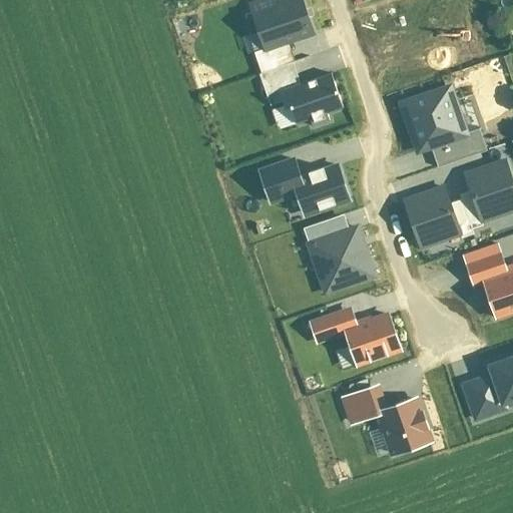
[(317,34),(305,0),(277,0),(250,9),(266,52),(317,34)]
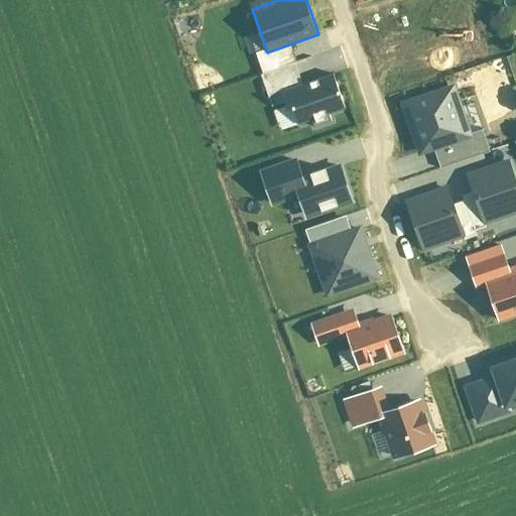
[(349,105),(338,71),(288,88),(299,122),(349,105)]
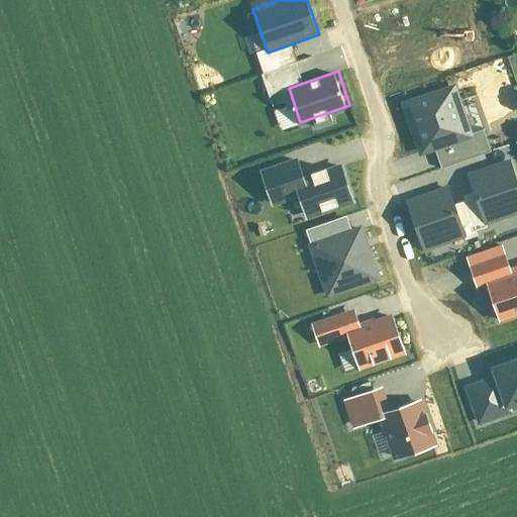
[(456,81),(401,100),(420,156),(437,150),(442,167),(492,149),(485,127),(474,131),(456,81)]
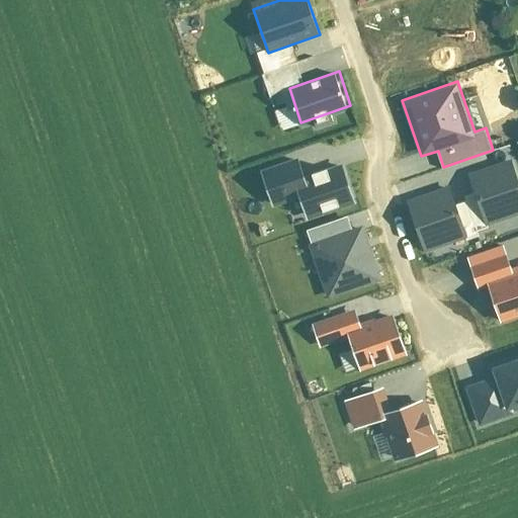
[(305,174),(298,156),(263,168),(275,204),(298,196),(307,221),(358,203),(344,161),(305,174)]
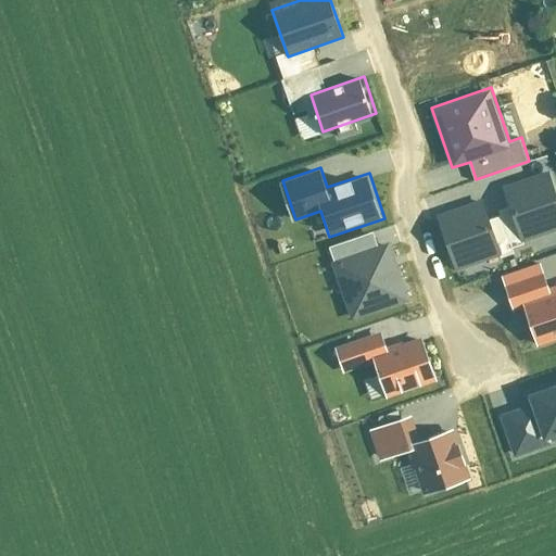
[(555,185),(551,169),(504,185),(523,241),(555,229),(555,185)]
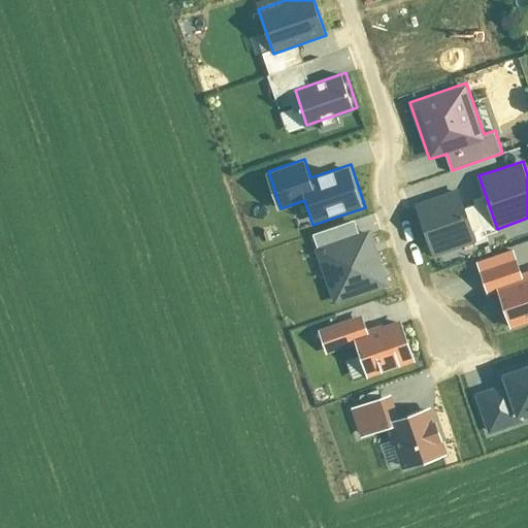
[(479,241),(460,188),(415,203),(433,257),(479,241)]
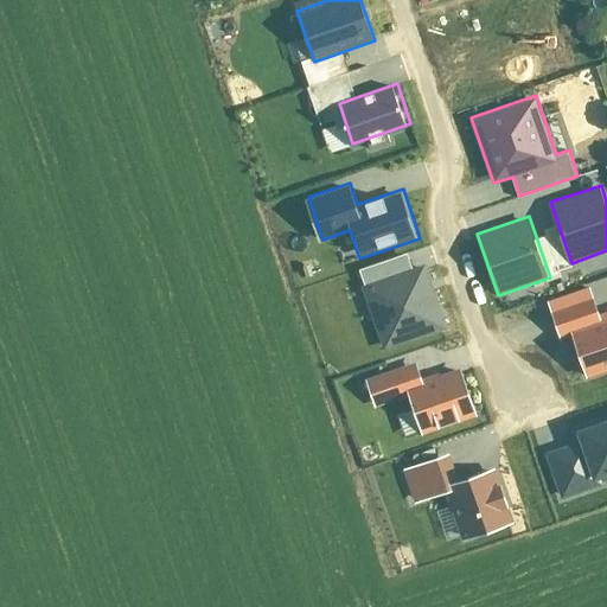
[(443,324),(425,269),(370,288),(378,312),(393,306),(404,338),(443,324)]
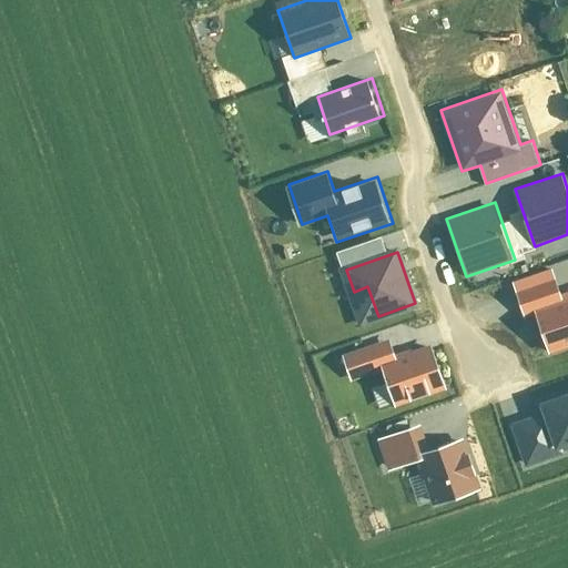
[(551,266),(513,280),(526,316),(535,313),(549,354),(567,346),(567,292),(561,295),(551,266)]
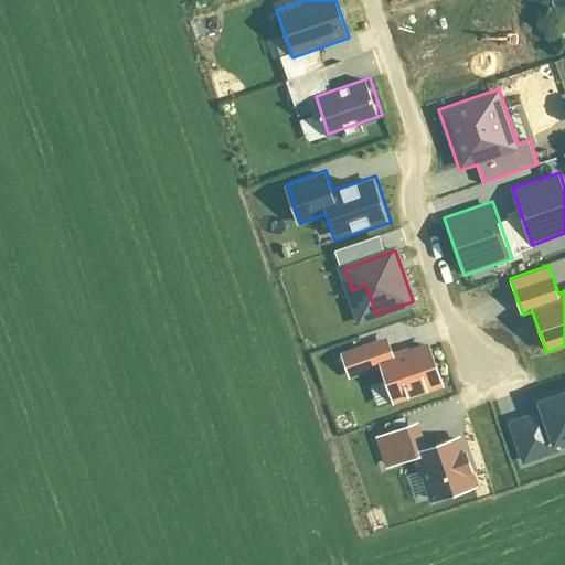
[(393,405),(446,386),(429,338),(393,351),(388,337),(341,353),(351,379),(380,368),(393,405)]
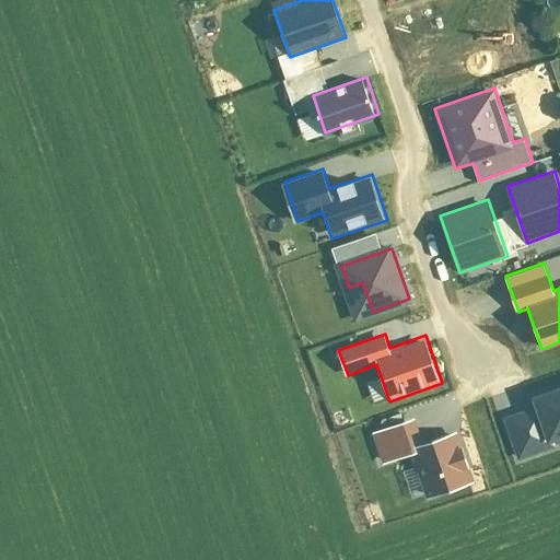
[(559,442),(559,382),(527,394),(532,407),(504,417),(520,461),(558,446),(557,443),(559,442)]
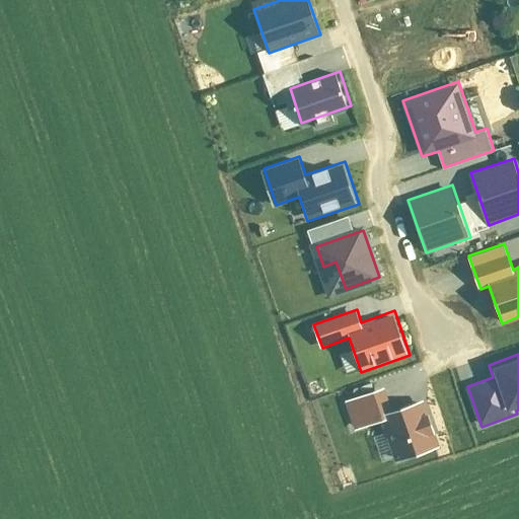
[(396,462),(440,446),(424,398),(390,409),(384,387),(346,399),(357,428),(381,421),(396,462)]
